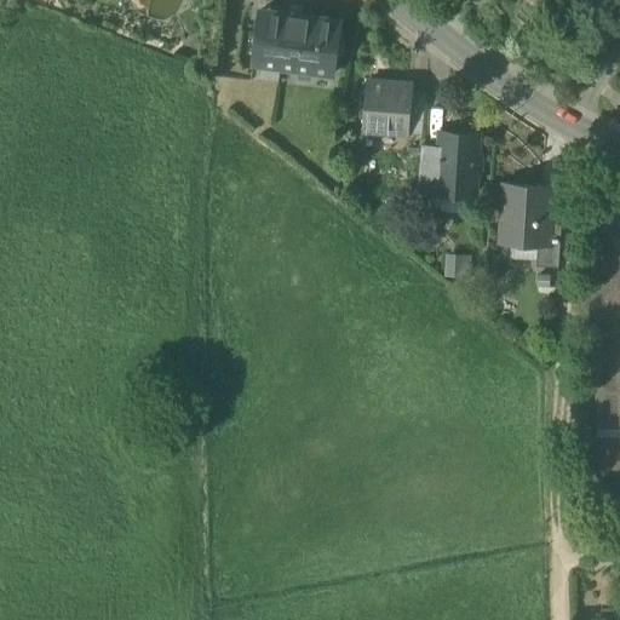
[(560,0),(538,0),(552,10),(560,0)]
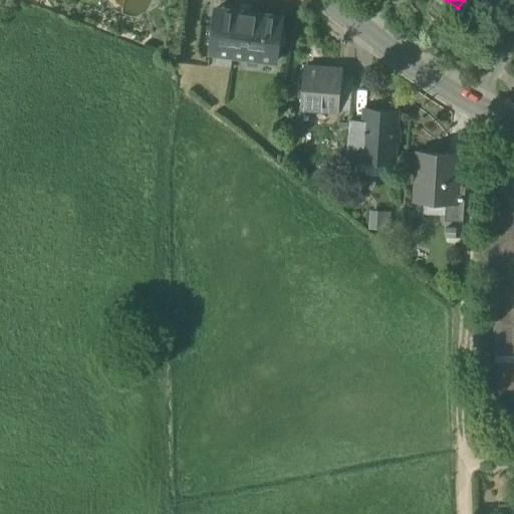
[(209,54),(275,63),(277,49),(283,45),(284,38),(280,31),(281,18),(216,9),(209,54)]
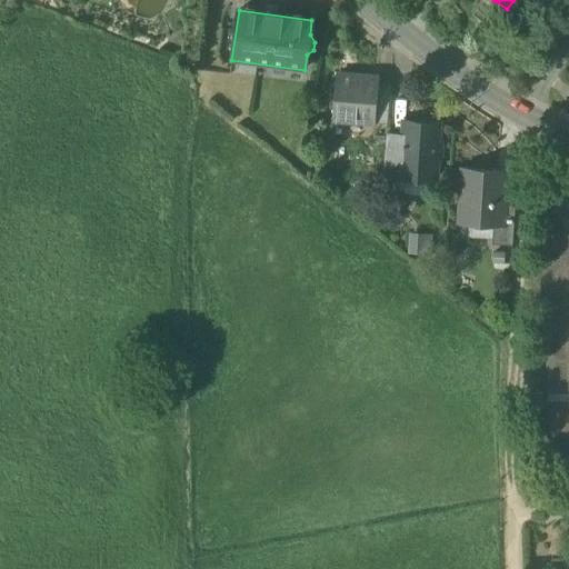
[(333,121),(373,125),(377,85),(377,79),(338,76),(333,121)]
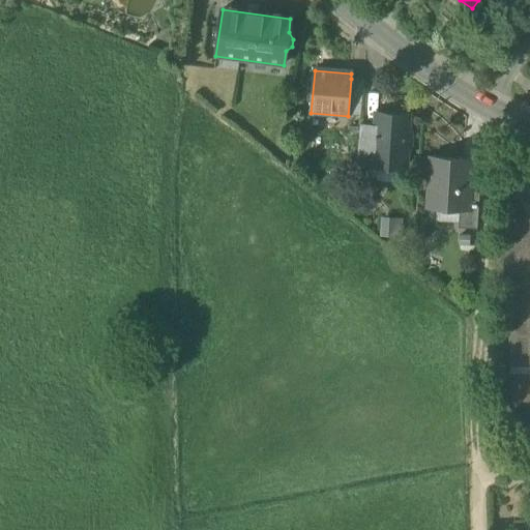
[(348,116),(360,117),(363,80),(351,79),(348,116)]
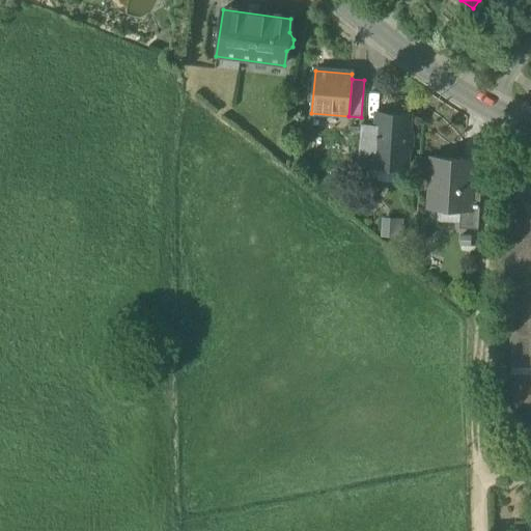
[(398,167),(404,168),(408,116),(379,114),(378,129),(375,166),(398,167)]
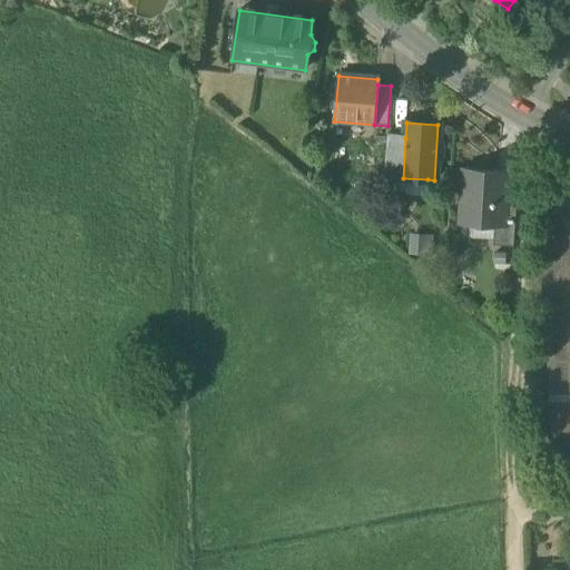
[(396,178),(403,178),(405,138),(386,137),(383,177),(396,178)]
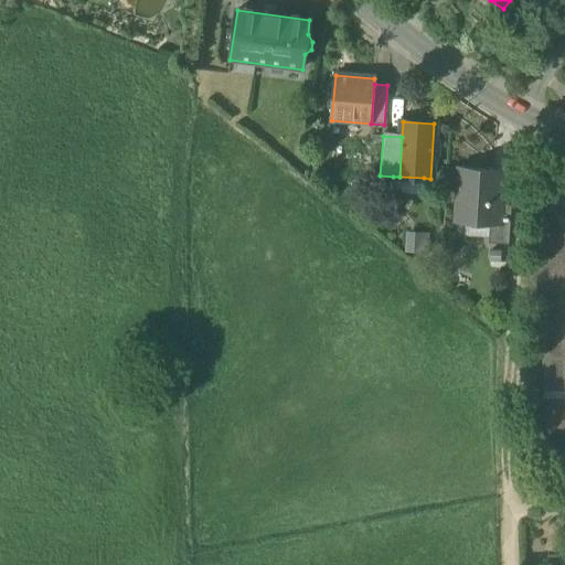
[(498,204),(499,195),(492,188),(493,171),(460,169),(459,202),(466,210),(465,221),(490,222),(497,223),(498,204)]
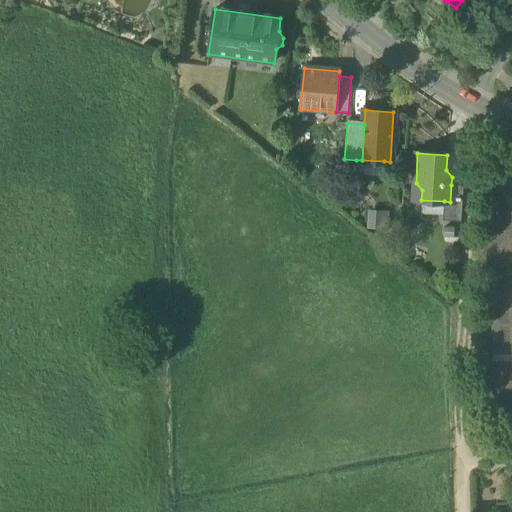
[(362,160),(356,160),(355,175),(383,177),(384,161),(362,160)]
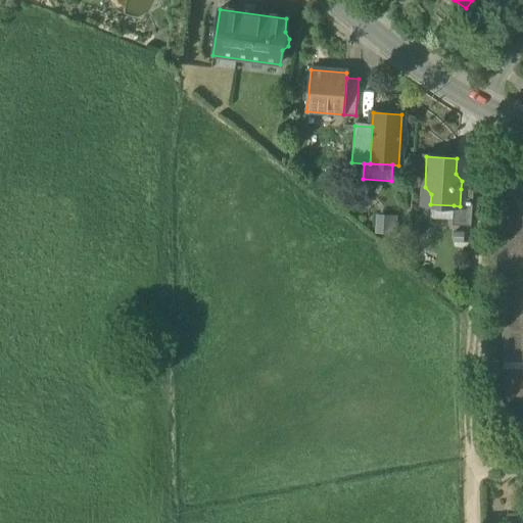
[(452,226),(471,227),(473,190),(461,189),(460,206),(454,205),(453,220),(452,226)]
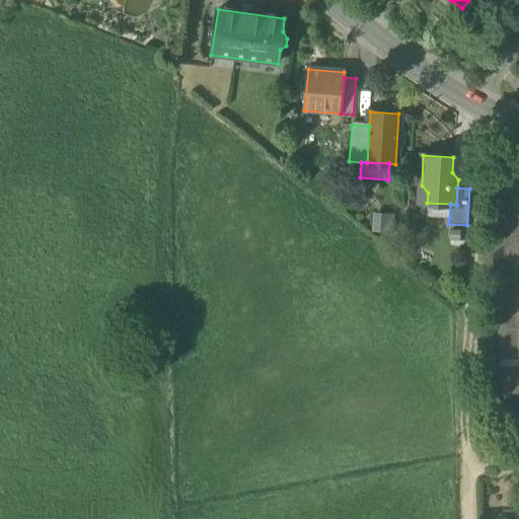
[(450,204),(427,203),(427,217),(449,218),(450,204)]
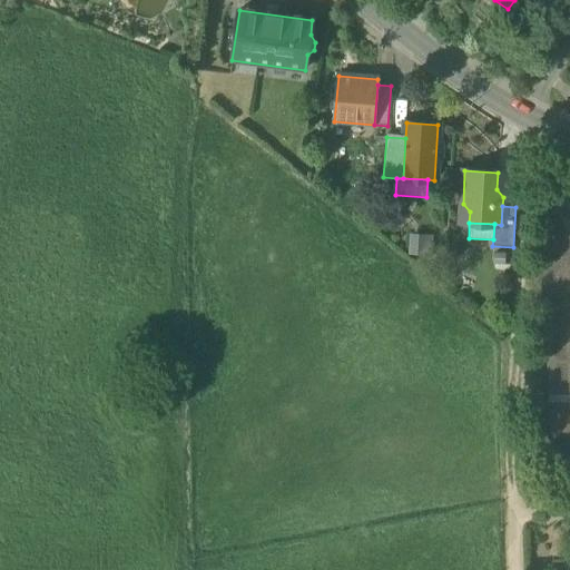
[(569,229),(539,233),(553,438),(569,436),(569,229)]
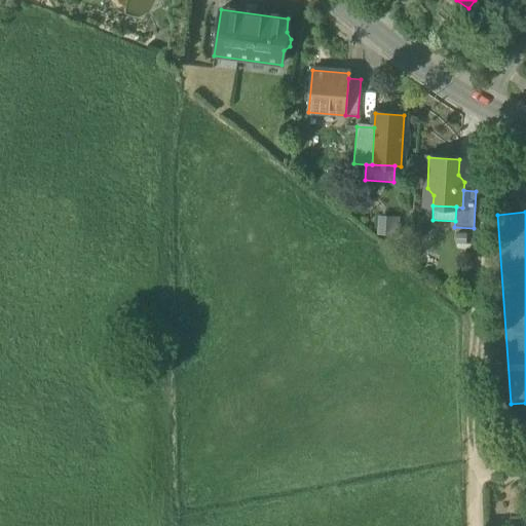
[(399,217),(376,216),(376,235),(398,236),(399,217)]
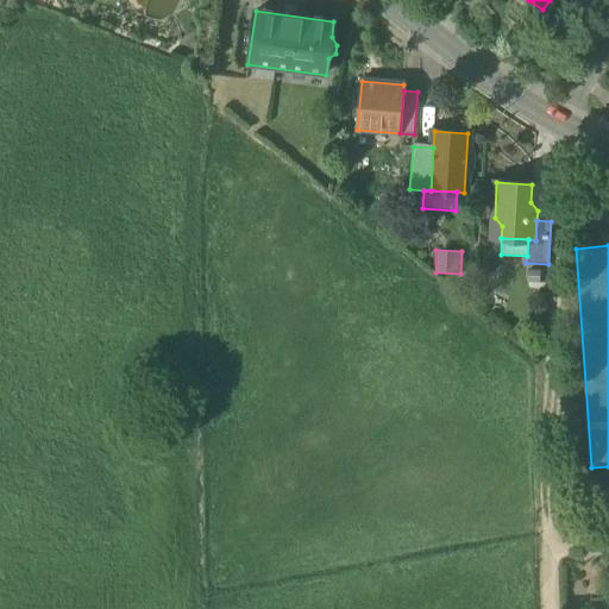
All buildings are outlined.
